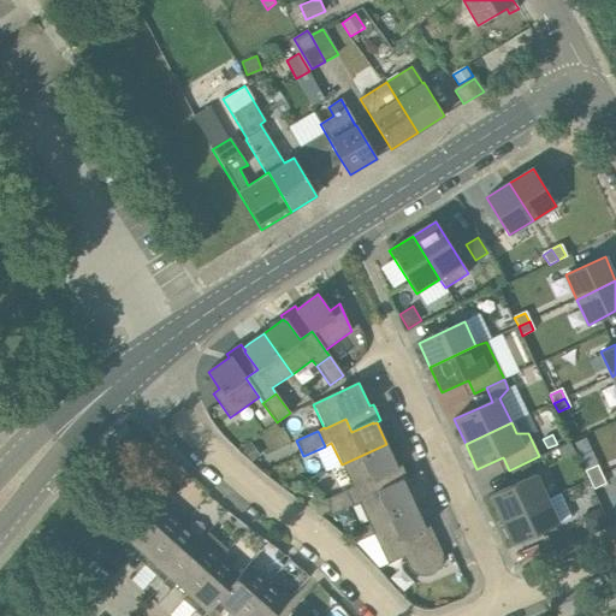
[(249,442),(241,449),(252,462),(261,455),(249,442)]
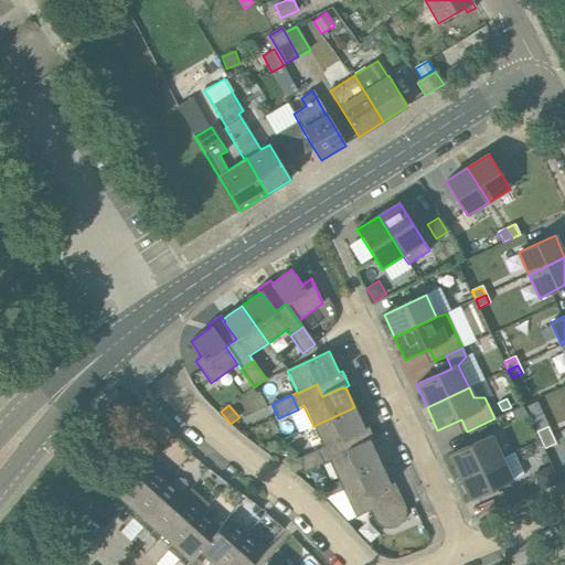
[(515,418),(522,419),(529,417),(523,406),(512,412),(515,418)]
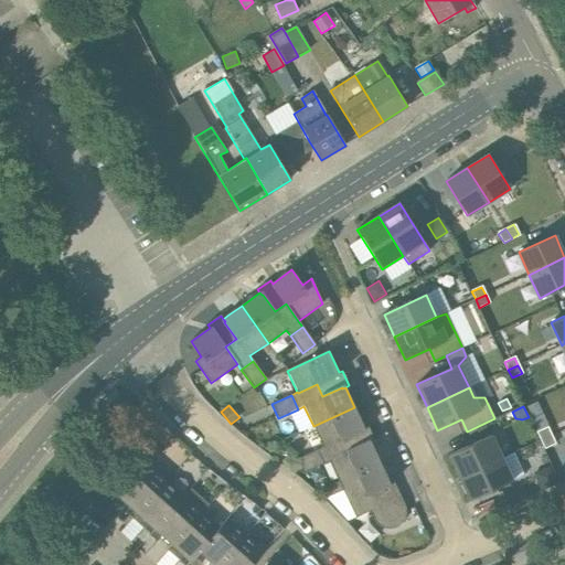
[(349,451),(368,443),(368,444),(371,443),(374,440),(368,426),(364,427),(354,407),(313,426),(322,447),(323,448),(342,439),(349,451)]
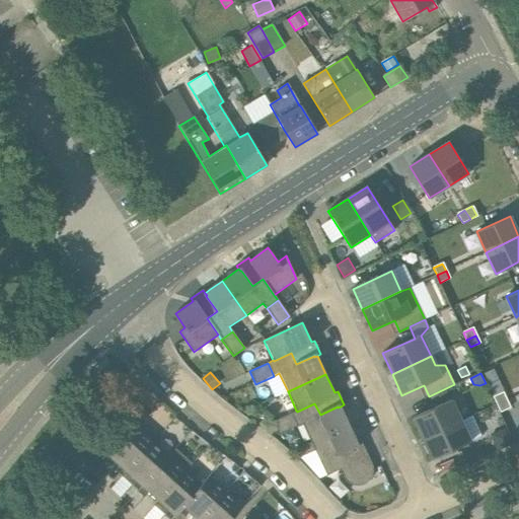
[(503,393),(494,397),(497,404),(506,400),(503,393)]
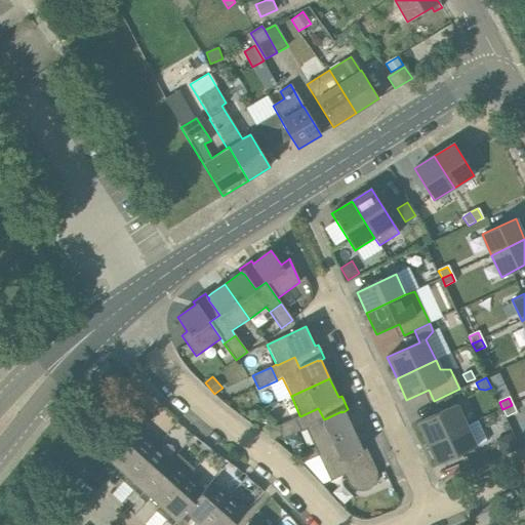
[(417,422),(427,444),(467,426),(456,405),(417,422)]
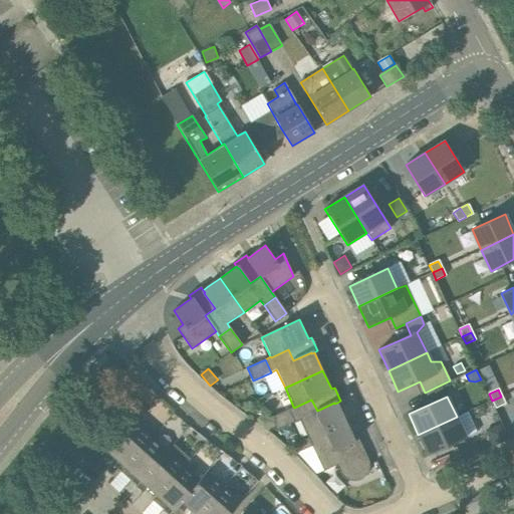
[(501,397),(492,401),(495,408),(504,404),(501,397)]
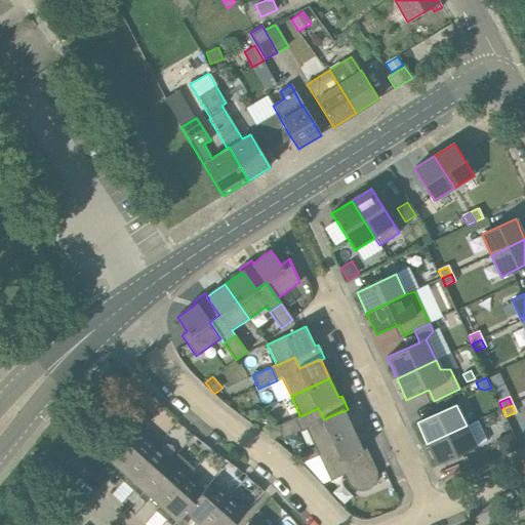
[(315,447),(354,430),(345,411),(341,412),(341,411),(324,419),(318,408),(300,416),(299,415),(294,418),(300,432),(306,429),(315,447)]
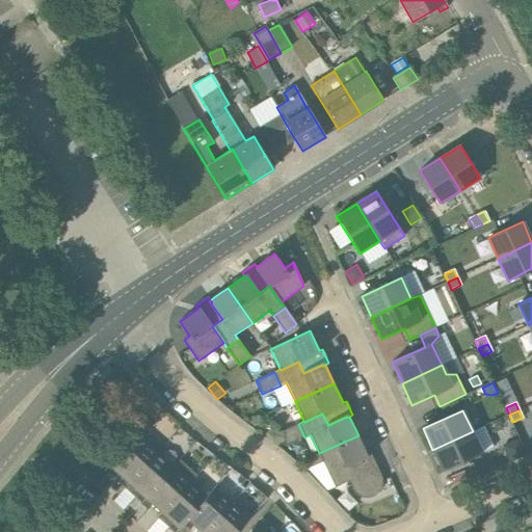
[(298,424),(280,432),(286,446),(304,437),(298,424)]
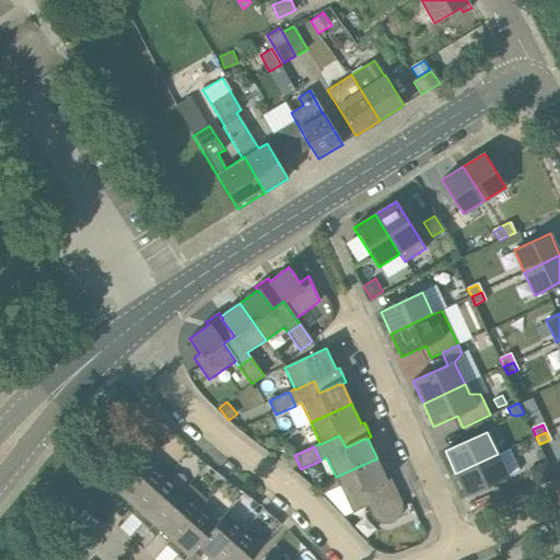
[(498,454),(455,474),(466,497),(508,477),(498,454)]
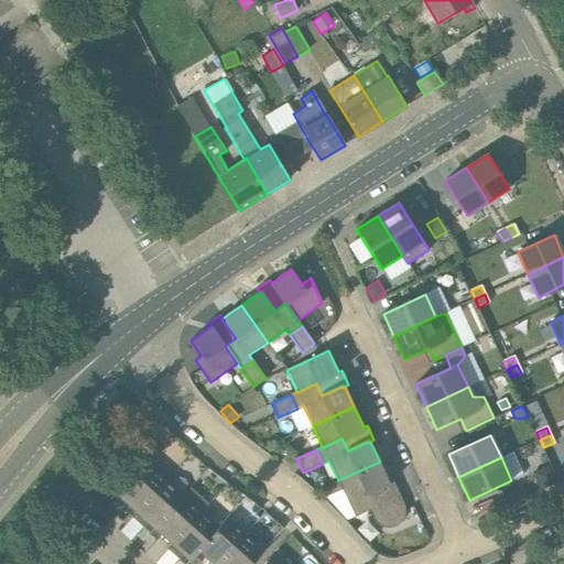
[(380,462),(338,480),(322,488),(326,497),(343,489),(355,517),(369,510),(373,519),(375,521),(376,522),(378,524),(380,527),(382,527),(384,528),(388,528),(389,528),(391,528),(393,528),(394,527),(398,525),(400,523),(402,521),(403,520),(404,518),(404,516),(405,513),(405,511),(405,510),(405,509),(404,507),(404,505),(392,480),(389,483),(380,462)]
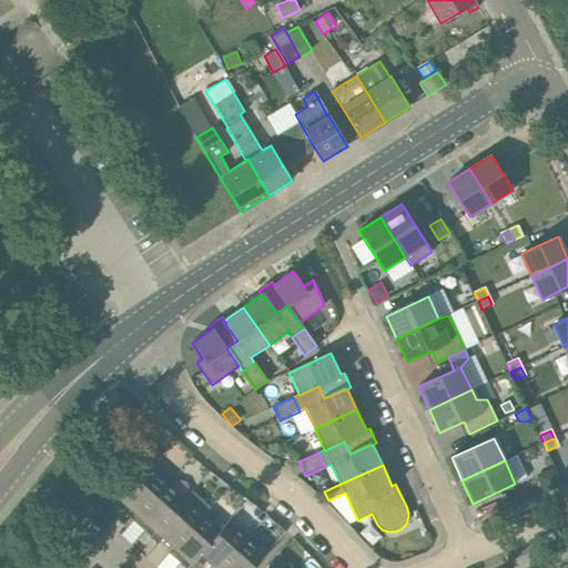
[(120,499),(138,516),(165,485),(146,468),(120,499)]
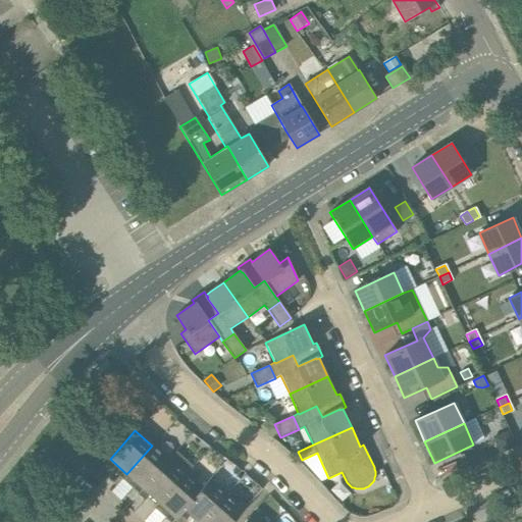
[(209,447),(201,439),(195,448),(203,455),(209,447)]
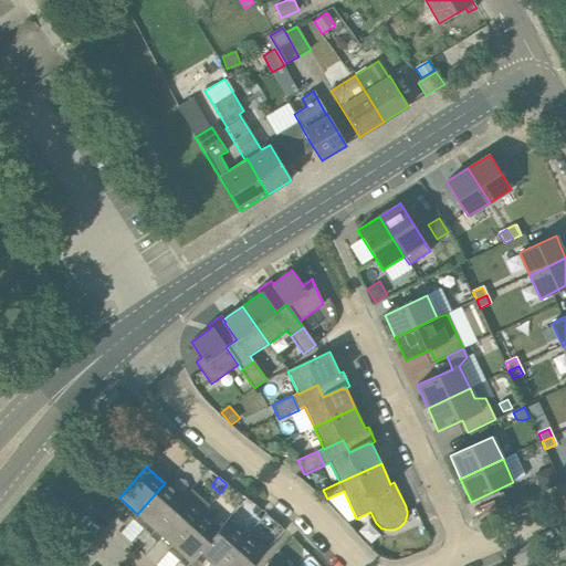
[(137,514),(155,531),(182,500),(165,483),(137,514)]
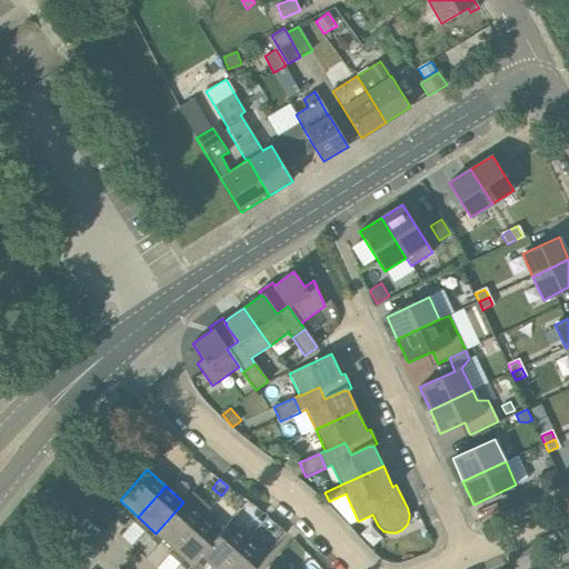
[(520,489),(505,497),(511,509),(527,502),(520,489)]
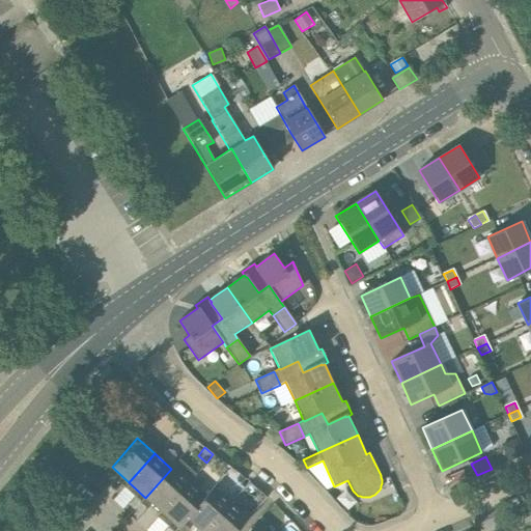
[(145,498),(162,512),(188,483),(171,469),(145,498)]
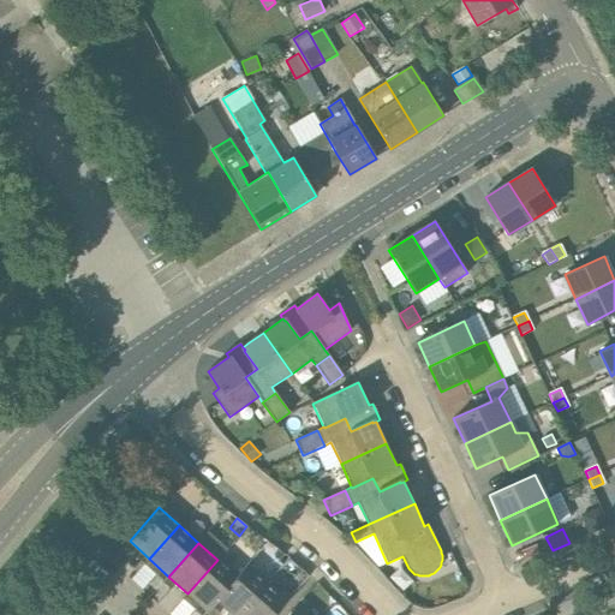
[(132,554),(125,547),(112,562),(119,569),(132,554)]
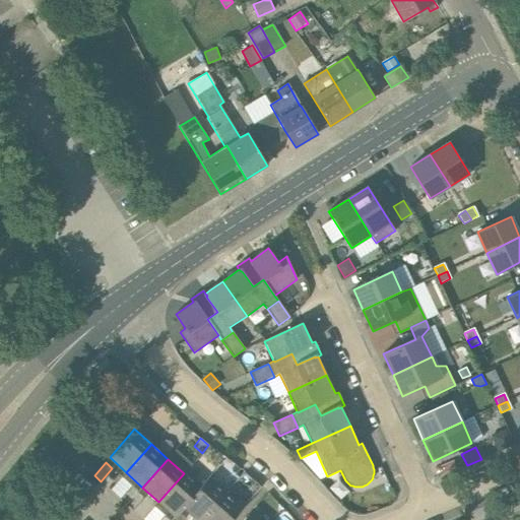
[(176,517),(180,513),(184,508),(183,508),(200,489),(200,488),(184,473),(158,502),(175,516),(176,517)]
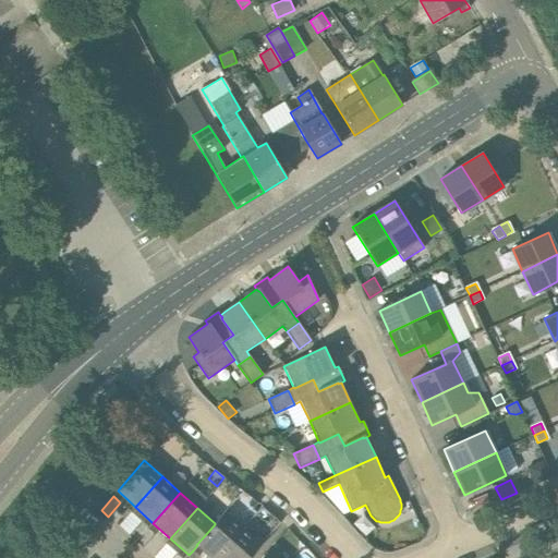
[(197,545),(211,557),(216,557),(242,530),(223,513),(215,523),(215,524),(196,545),(197,545)]
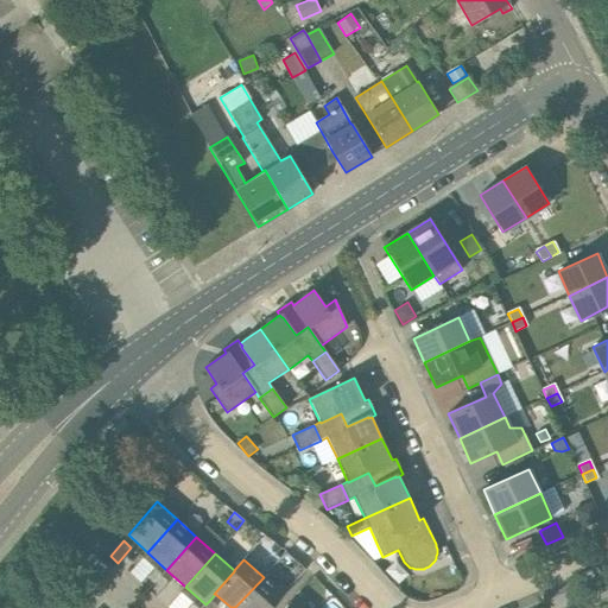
[(140,583),(149,590),(162,575),(154,569),(140,583)]
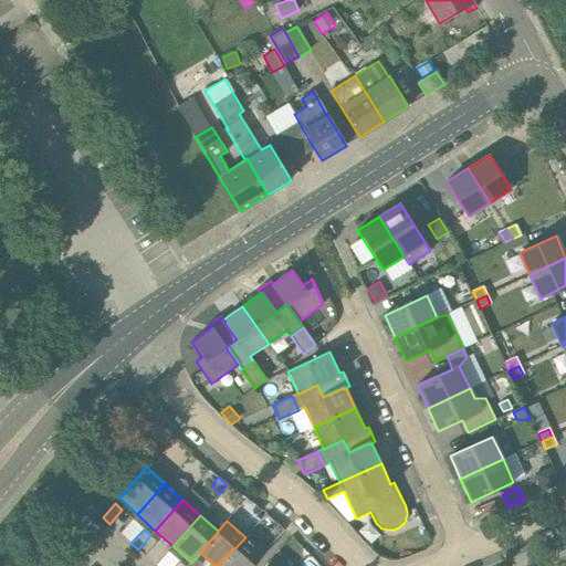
[(150,535),(138,549),(145,556),(158,542),(150,535)]
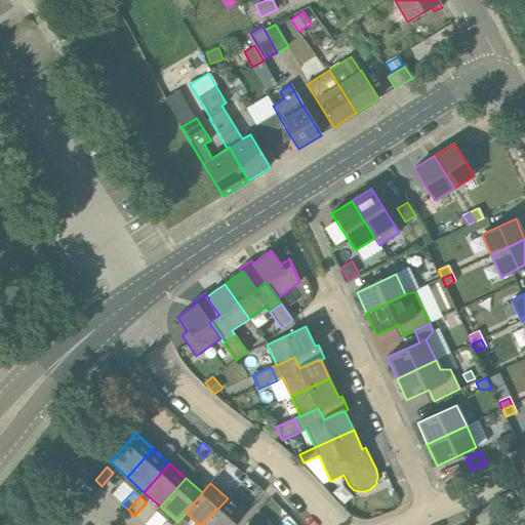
[(228,498),(203,524),(234,524),(244,514),(228,498)]
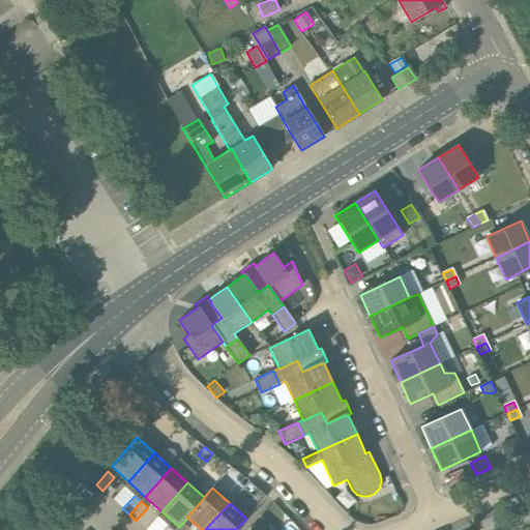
[(56,529),(67,529),(75,523),(67,517),(56,529)]
